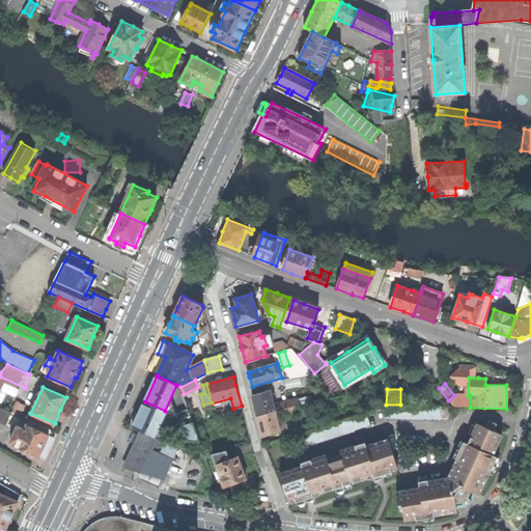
[(271,390),(252,395),(255,407),(257,416),(276,411),(271,390)]
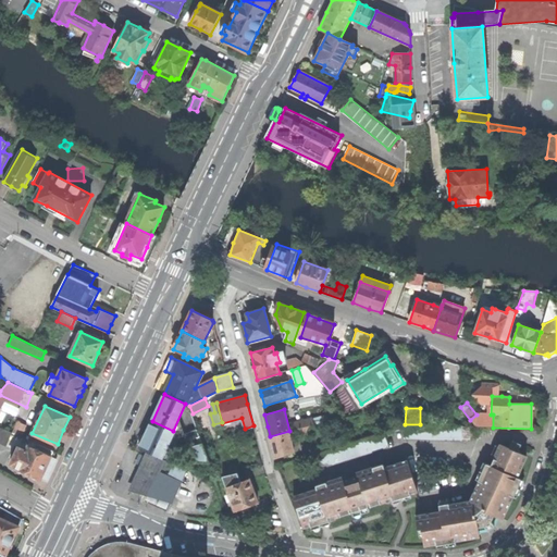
[(293,423),(295,429),(314,425),(312,419),(293,423)]
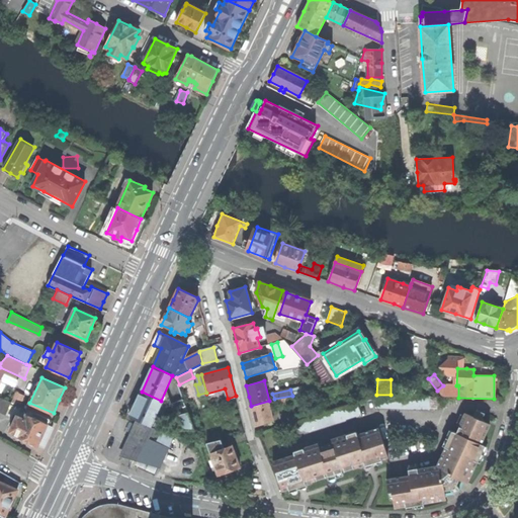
[(130,417),(140,421),(151,426),(162,401),(161,401),(142,392),(135,406),(130,417)]
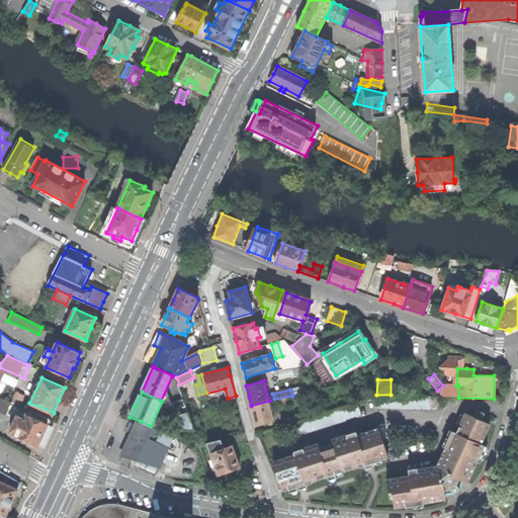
[(12,402),(19,405),(24,396),(16,393),(12,402)]
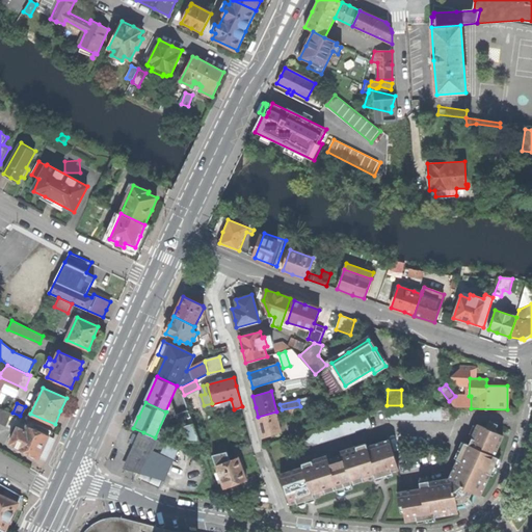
[(282,409),(283,416),(301,411),(300,406),(282,409)]
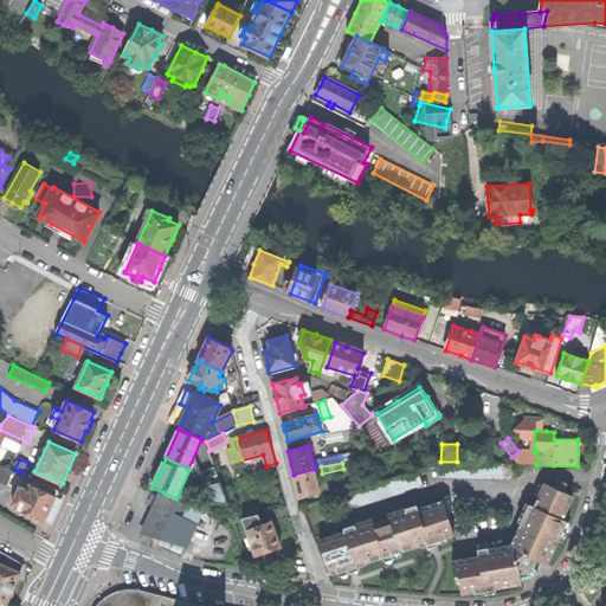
[(0,464),(0,482),(7,485),(13,470),(0,464)]
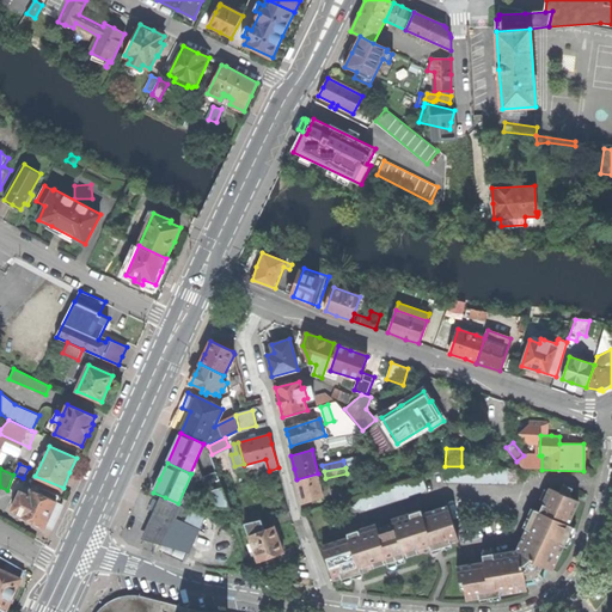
[(213,508),(231,508),(218,472),(201,477),(213,508)]
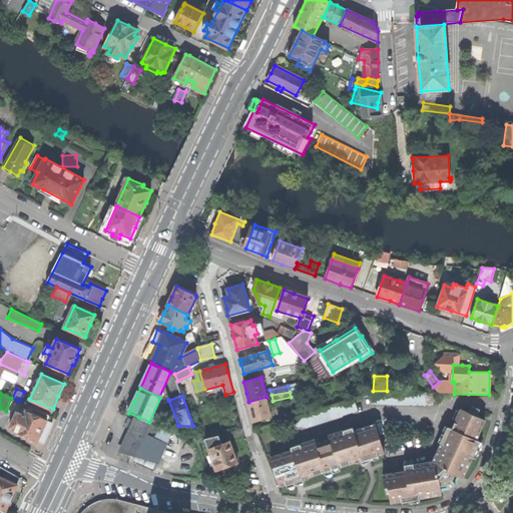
[(271,416),(267,397),(248,402),(251,414),(253,422),(271,416)]
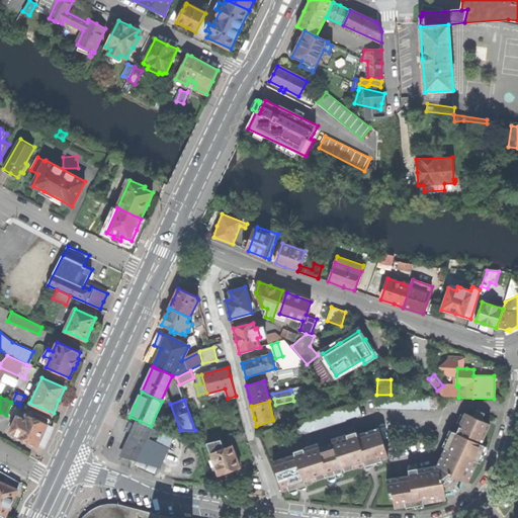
[(355,418),(362,416),(358,403),(351,405),(355,418)]
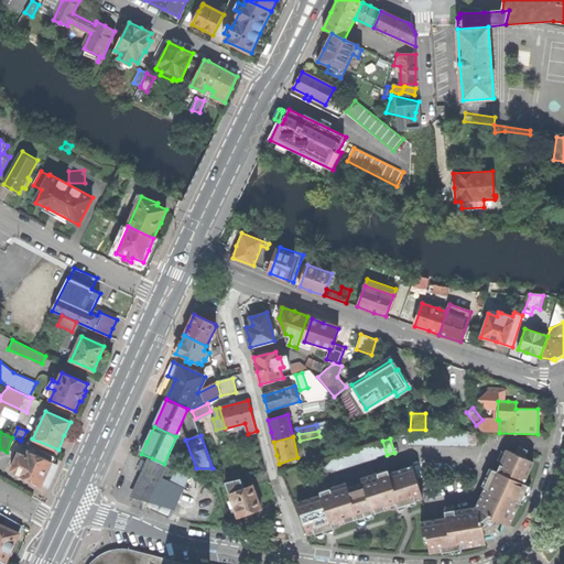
[(380,457),(387,455),(382,441),(375,443),(380,457)]
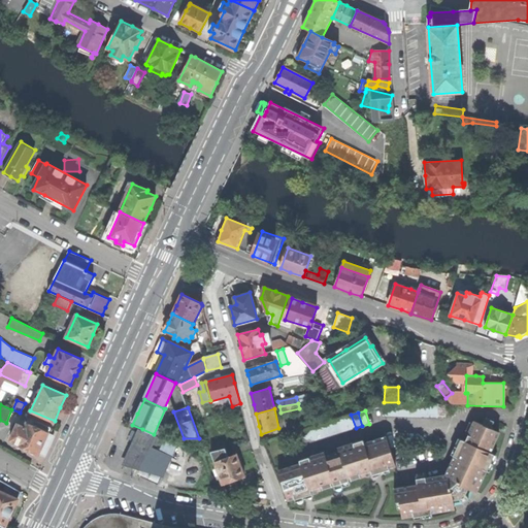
[(349,430),(356,428),(351,415),(344,417),(349,430)]
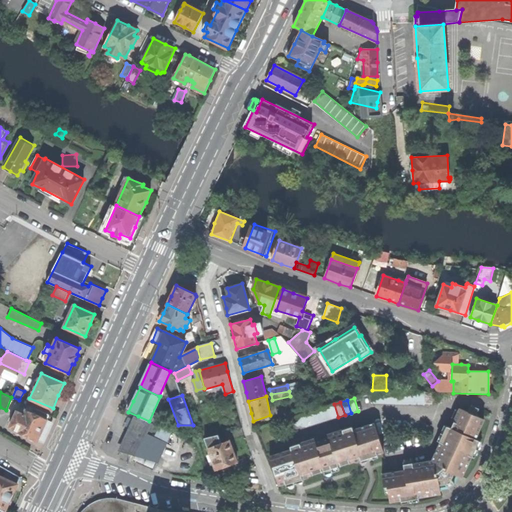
[(332,419),(338,417),(334,404),(327,406),(332,419)]
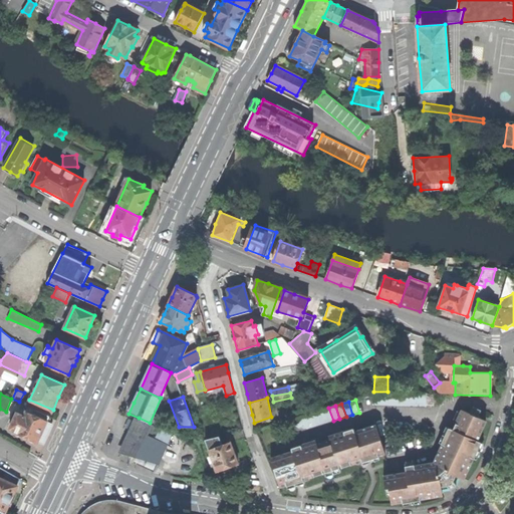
[(43,430),(49,417),(35,410),(33,415),(19,408),(10,429),(17,432),(16,433),(38,442),(43,430)]
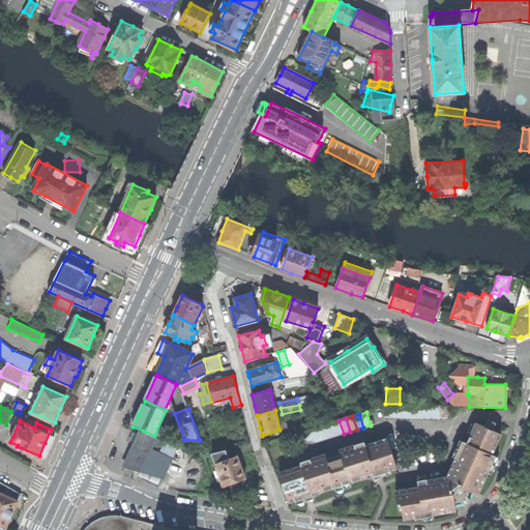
[(337,436),(344,434),(339,420),(332,422),(337,436)]
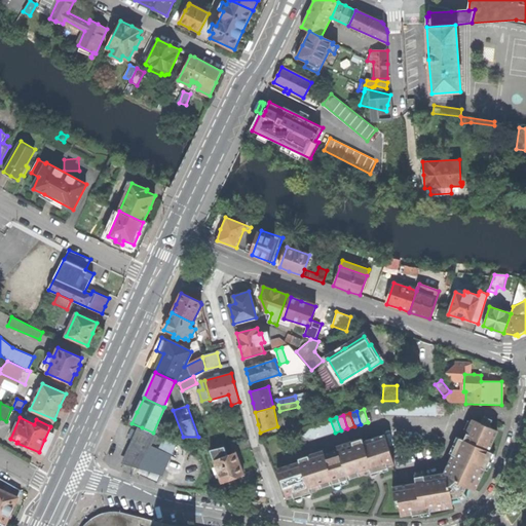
[(328,435),(335,433),(330,419),(324,421),(328,435)]
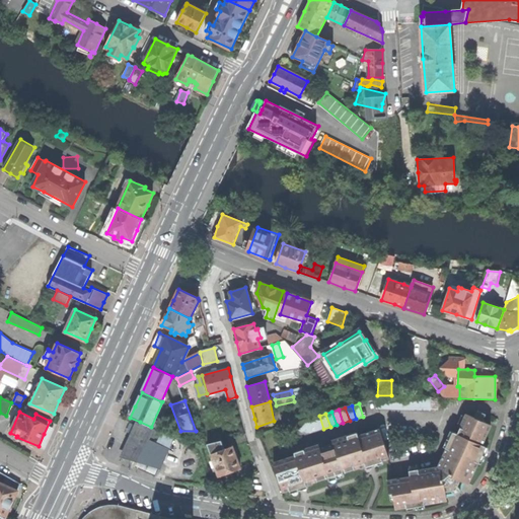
[(410,476),(388,480),(390,494),(393,494),(395,504),(405,502),(406,508),(447,500),(446,497),(446,494),(453,493),(454,495),(455,495),(458,493),(461,491),(461,490),(460,489),(463,482),(464,482),(468,484),(484,446),(480,445),(490,425),(466,415),(458,434),(454,432),(441,462),(443,463),(440,468),(435,470),(433,468),(420,470),(419,470),(409,472),(410,476)]
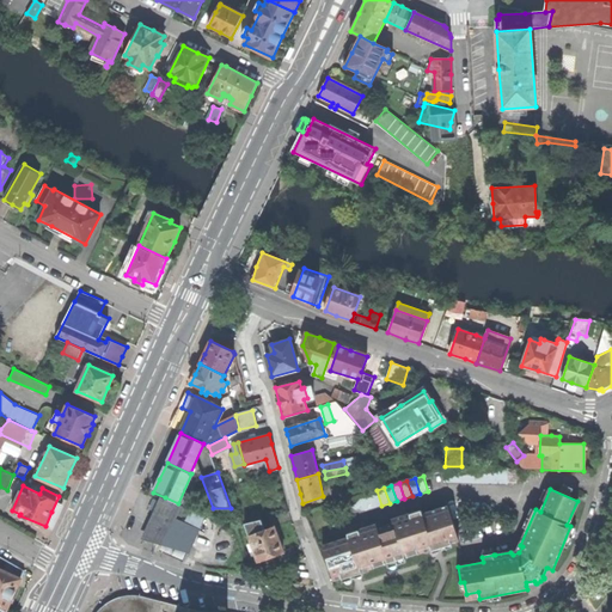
[(374,508),(381,506),(377,490),(368,493),(374,508)]
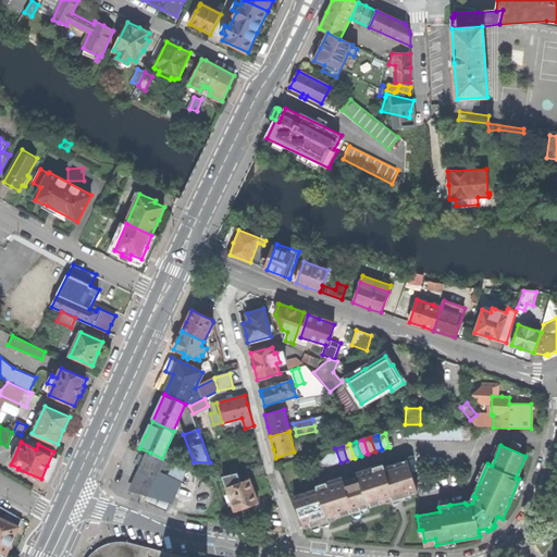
[(333,465),(341,462),(335,448),(329,450),(333,465)]
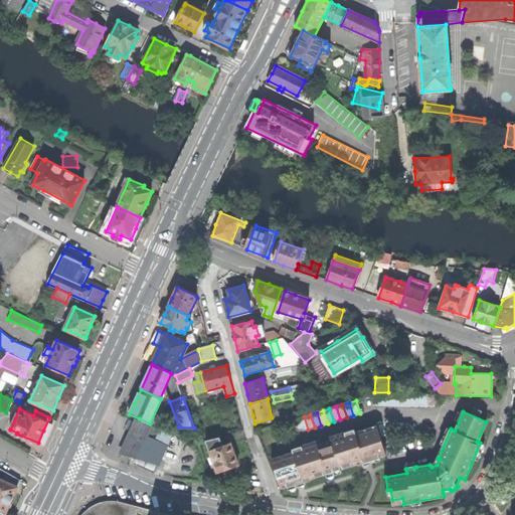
[(302,432),(308,430),(304,416),(298,418),(302,432)]
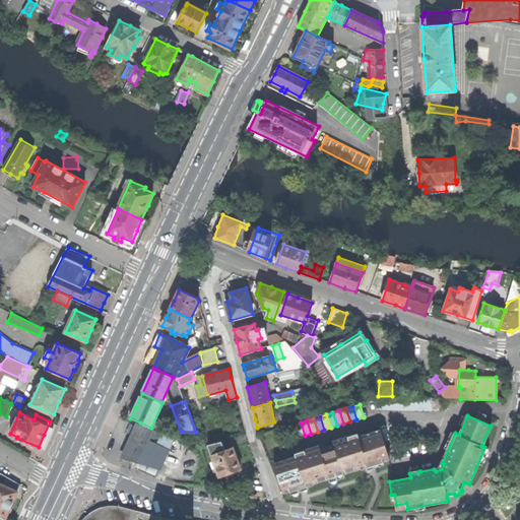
[(159,468),(174,438),(163,433),(156,445),(154,443),(159,432),(151,428),(140,423),(139,425),(138,424),(132,436),(128,446),(129,446),(125,455),(138,461),(139,458),(159,468)]
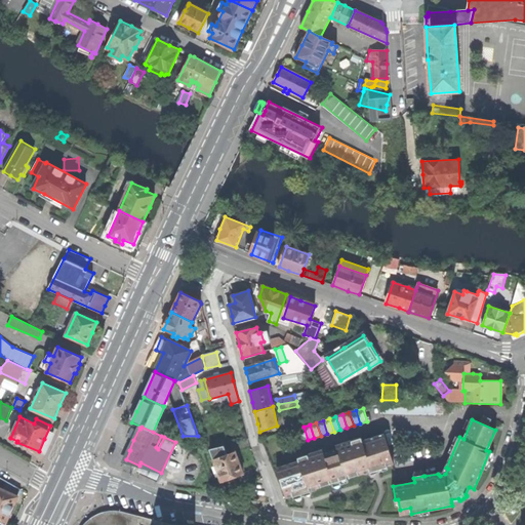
[(301,442),(308,440),(304,427),(296,429),(301,442)]
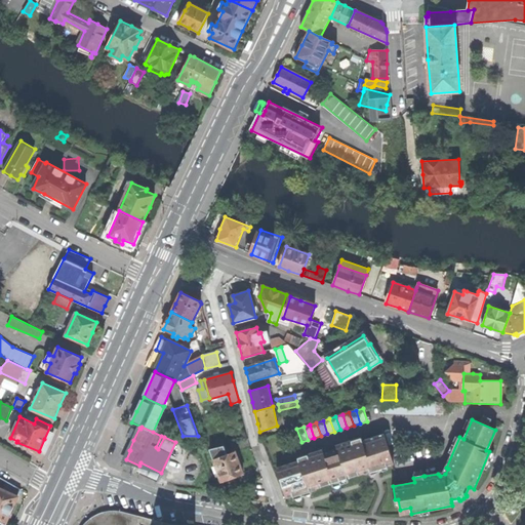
[(378,468),(394,462),(385,434),(363,441),(362,437),(352,441),(353,444),(309,458),(308,455),(297,458),(298,460),(278,468),(287,497),(303,492),(300,486),(307,484),(309,490),(371,470),(369,463),(376,461),(378,468)]
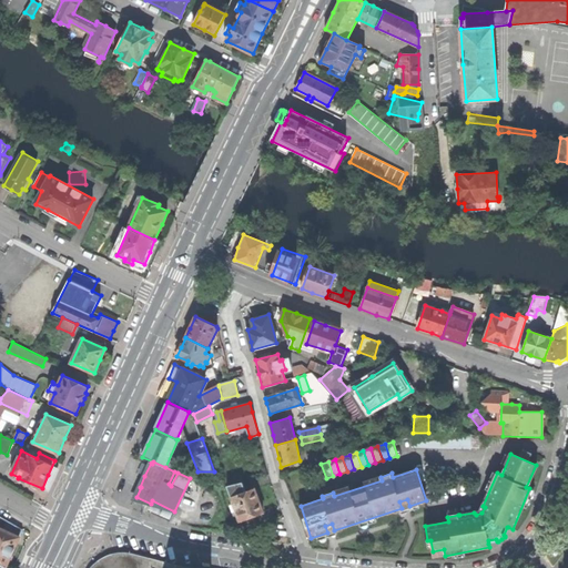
[(240,520),(263,511),(259,500),(254,488),(245,493),(242,483),(227,486),(233,503),(230,504),(233,511),(236,510),(240,520)]
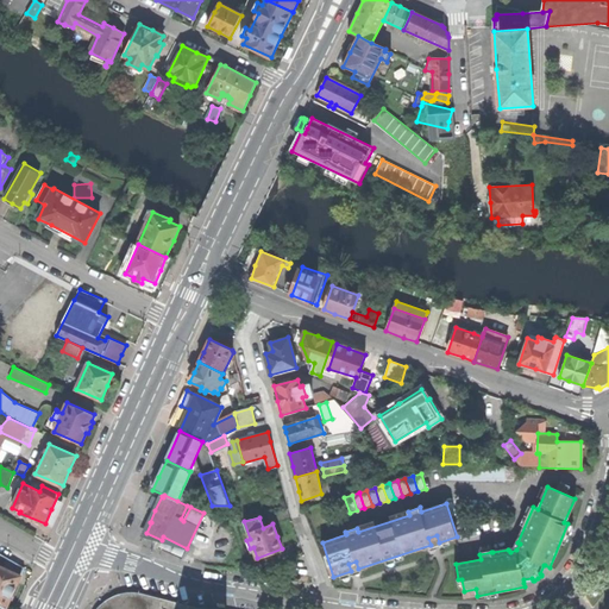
[(434,544),(439,542),(437,535),(428,538),(431,545),(434,544)]
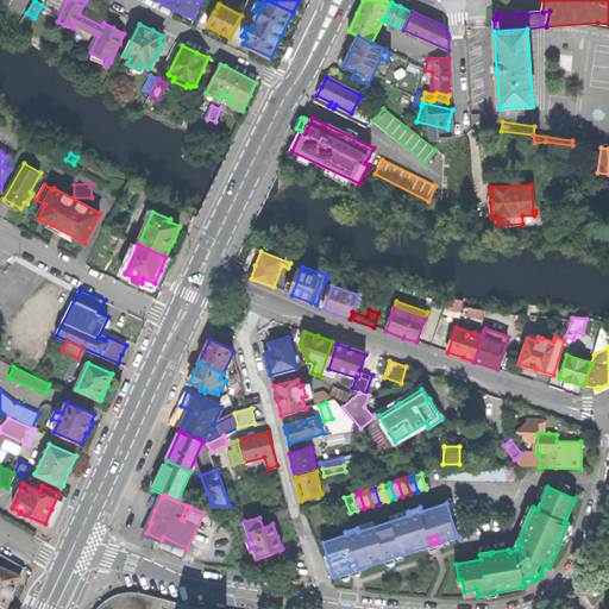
[(0,603),(6,608),(17,584),(24,567),(0,552),(0,603)]
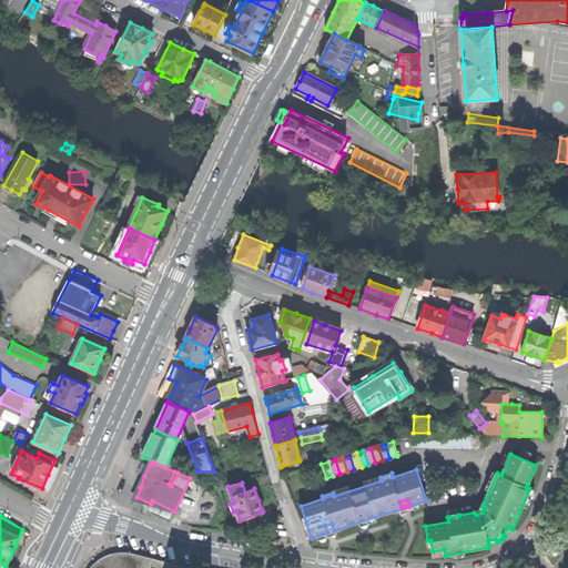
[(174,567),(161,565),(138,559),(129,557),(122,556),(111,558),(103,563),(97,567),(95,567),(174,567)]
